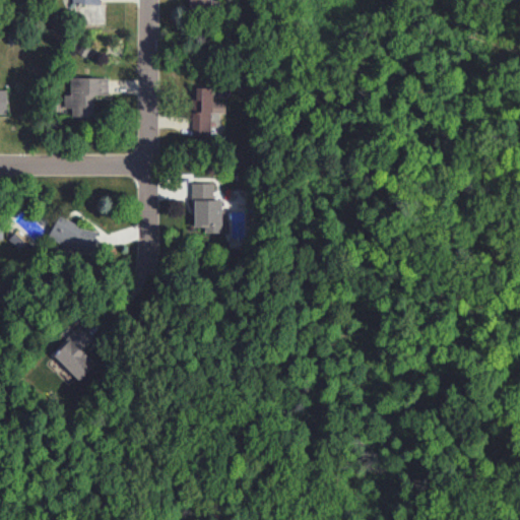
[(210,0),(189,0),(190,10),(211,10),(210,0)]
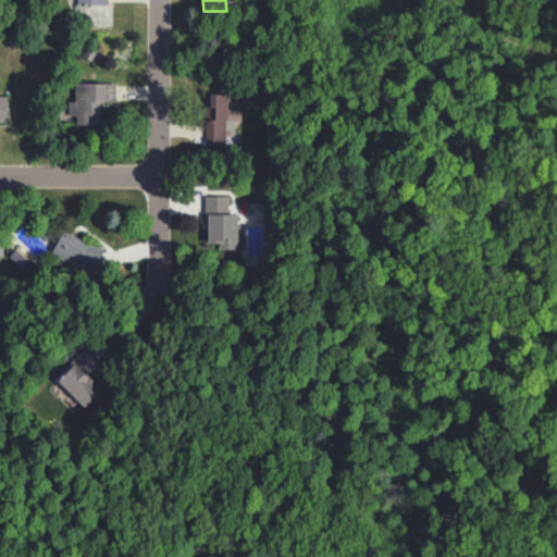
[(77,124),(99,124),(100,101),(115,101),(116,83),(75,83),(75,100),(69,100),(69,114),(77,114),(77,124)]
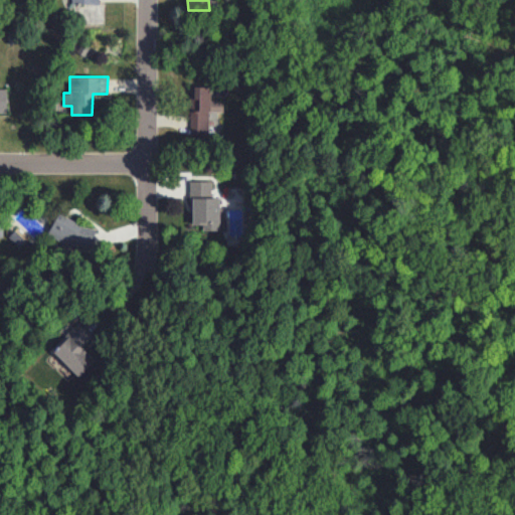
[(208,135),(208,111),(223,112),(223,101),(210,101),(210,87),(190,86),(190,134),(208,135)]
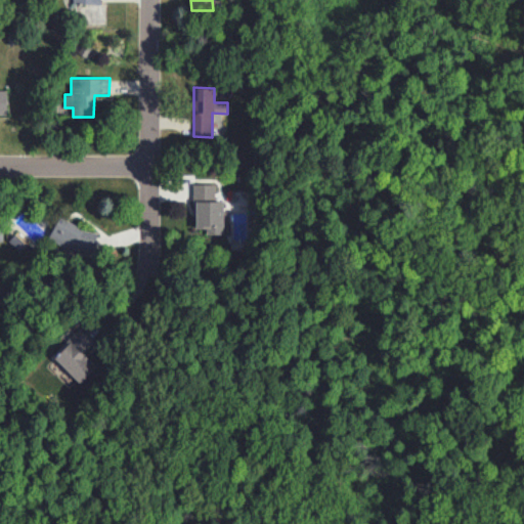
[(223,201),(214,201),(214,183),(193,183),(193,200),(197,200),(195,228),(207,228),(207,233),(223,234),(223,201)]
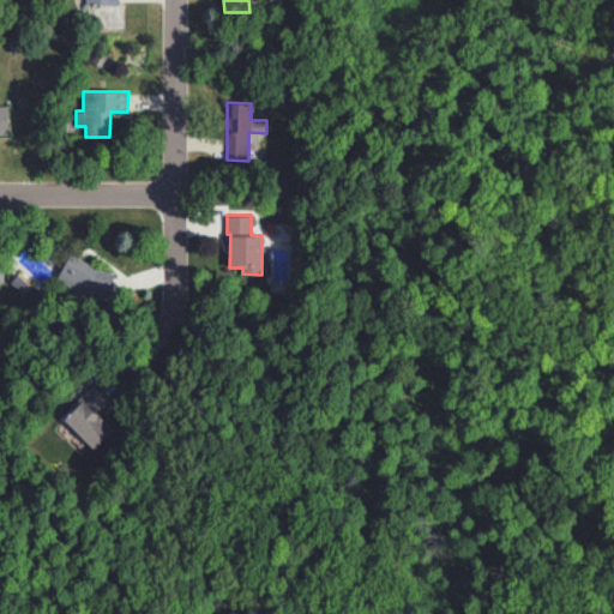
[(116,276),(68,254),(58,278),(106,300),(116,276)]
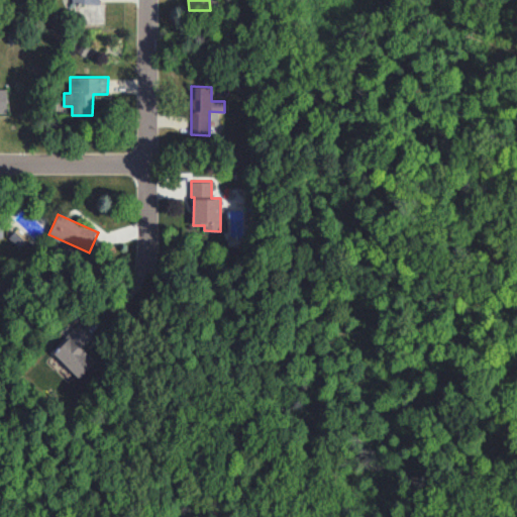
[(79,378),(96,362),(82,347),(92,336),(81,324),(53,351),(79,378)]
